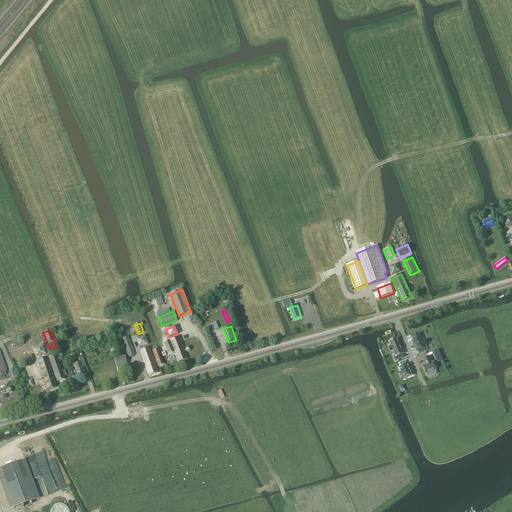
[(414,340),(412,341),(417,351),(418,351),(419,354),(428,350),(426,345),(424,340),(422,335),(420,337),(418,334),(413,336),(414,340)]
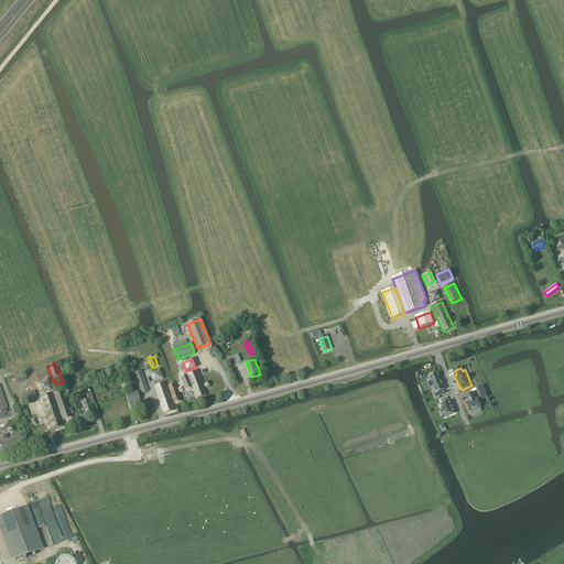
[(134,372),(142,393),(149,391),(141,370),(134,372)]
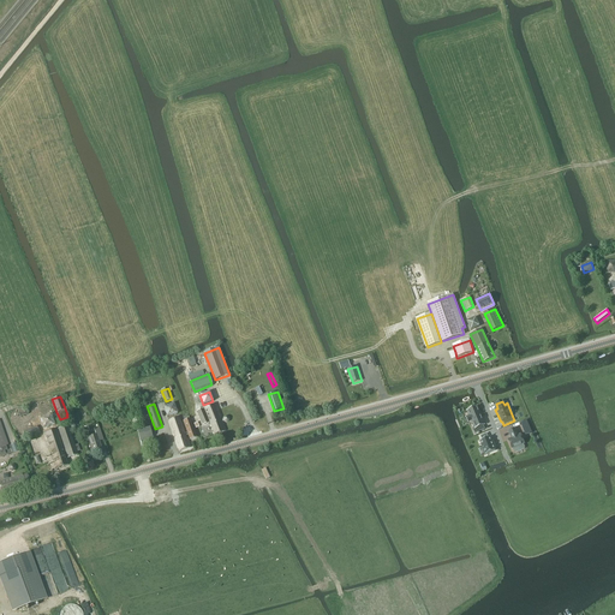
[(222,419),(221,421),(215,405),(204,408),(196,412),(202,425),(210,423),(214,435),(225,430),(221,422),(224,421),(224,422),(225,423),(226,423),(227,423),(228,422),(230,421),(230,419),(230,418),(228,418),(228,417),(227,417),(226,416),(225,417),(224,417),(224,418),(222,419)]
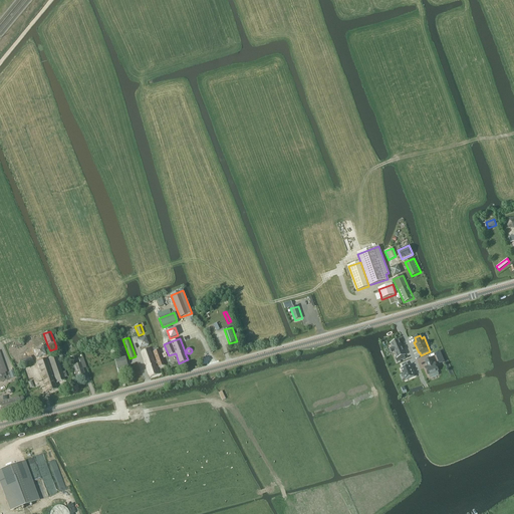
[(21,342),(20,339),(14,341),(15,342),(17,348),(24,346),(25,341),(24,341),(24,340),(22,341),(22,342),(21,342)]
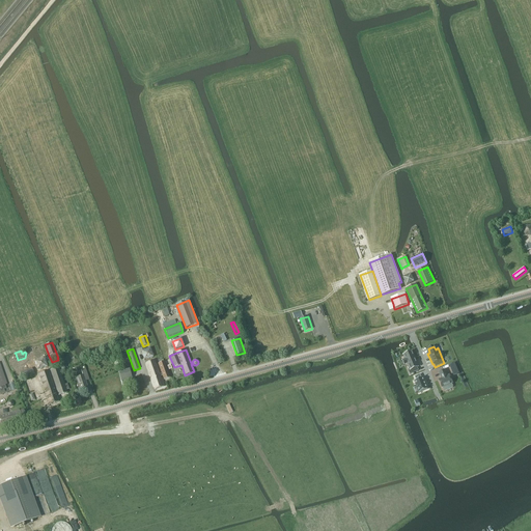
[(406,359),(402,361),(404,364),(408,363),(410,369),(409,370),(410,374),(419,370),(418,367),(412,352),(403,355),(406,359)]
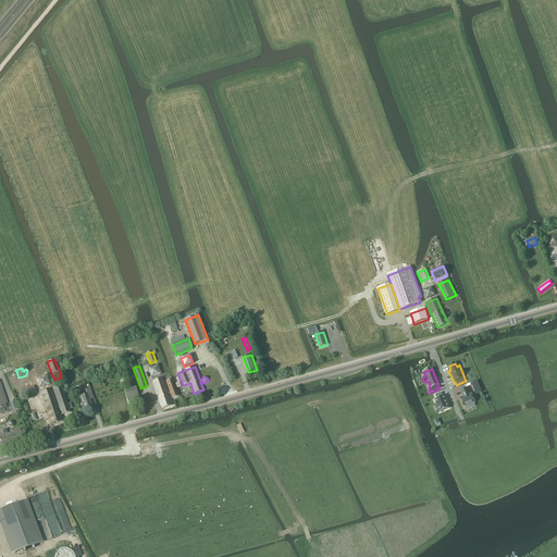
[(39,390),(50,385),(47,374),(35,379),(39,390)]
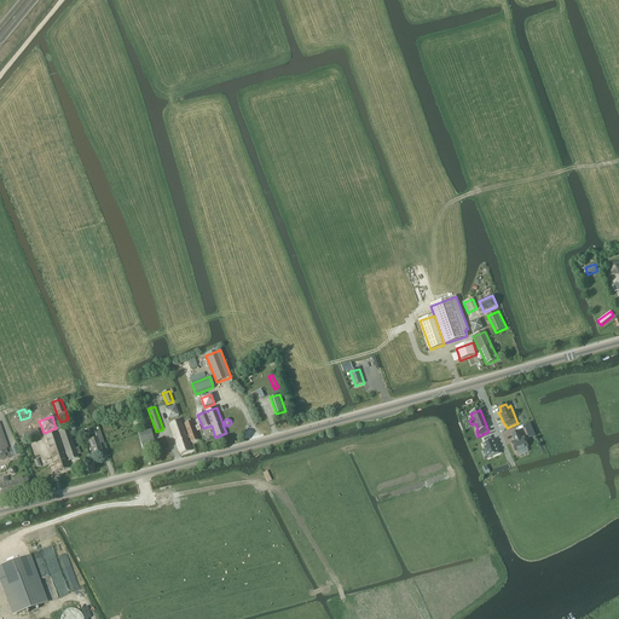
[(184,423),(189,435),(186,437),(180,420),(169,423),(180,453),(192,450),(189,441),(187,441),(186,439),(190,438),(191,443),(197,440),(191,421),(184,423)]
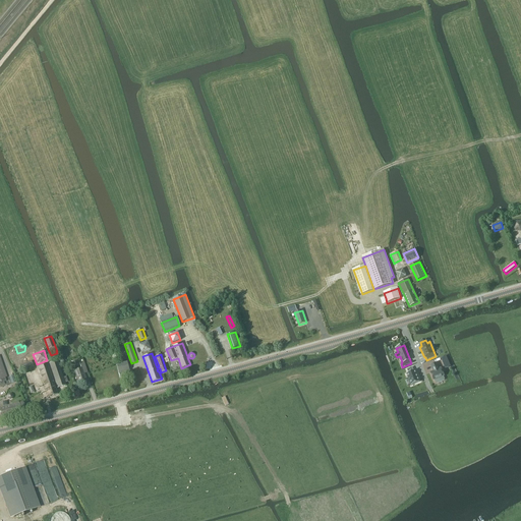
[(0,356),(0,387),(15,382),(13,375),(7,378),(0,356)]
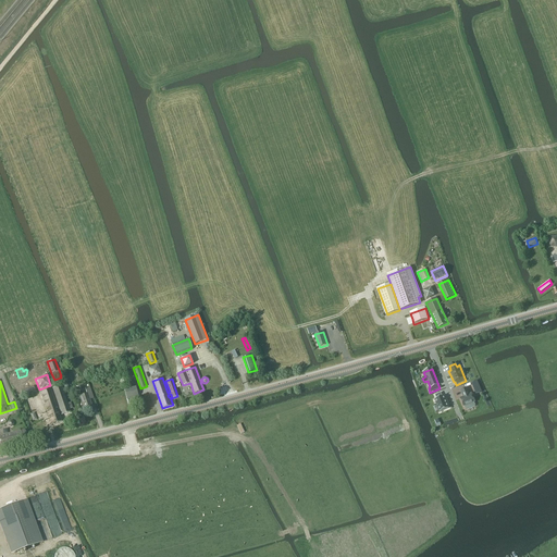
[(477,381),(472,383),(477,394),(481,392),(477,381)]
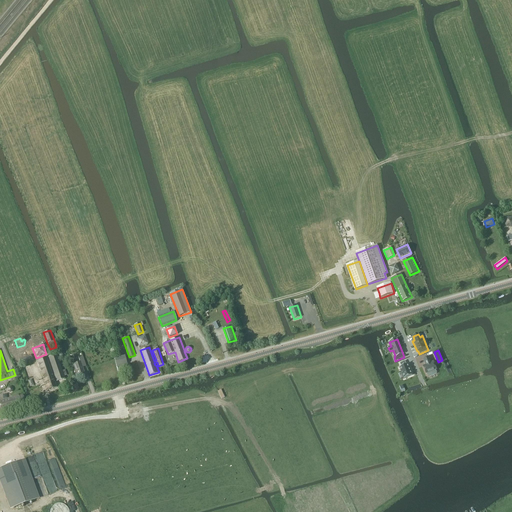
[(47,390),(57,387),(53,377),(55,376),(56,381),(65,378),(64,376),(67,375),(65,370),(62,371),(57,354),(48,357),(54,374),(53,375),(47,358),(37,361),(47,390)]
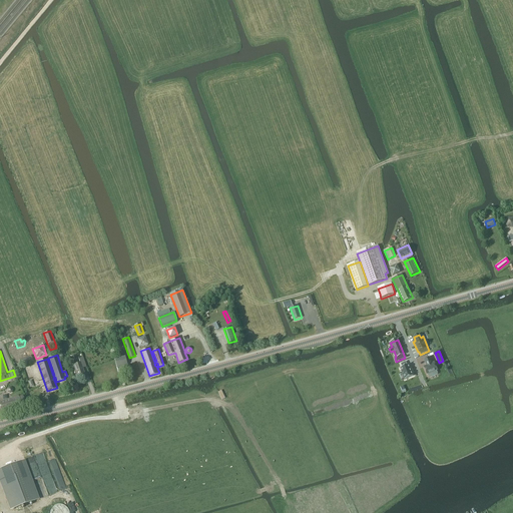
[(117,368),(127,365),(125,357),(122,358),(115,360),(117,368)]
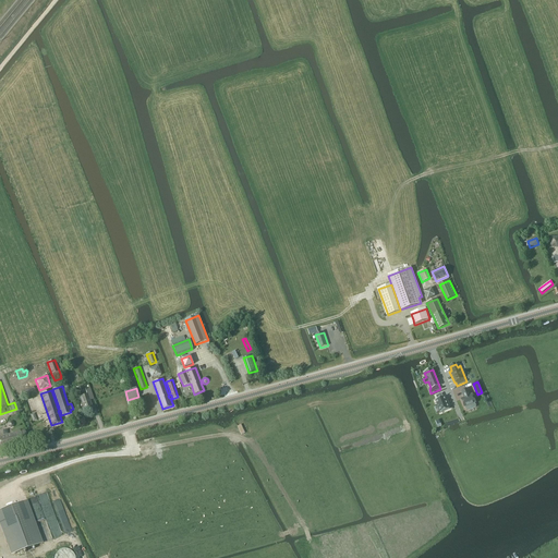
[(465,398),(461,399),(464,408),(465,407),(466,410),(476,405),(475,403),(475,402),(472,395),(471,396),(468,389),(461,391),(463,397),(464,396),(465,398)]
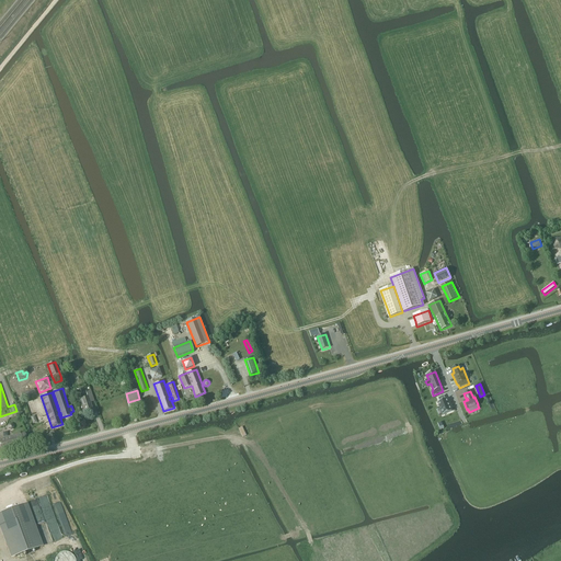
[(441,402),(438,402),(443,415),(451,411),(450,407),(449,403),(448,403),(447,399),(446,399),(444,396),(438,398),(441,402)]
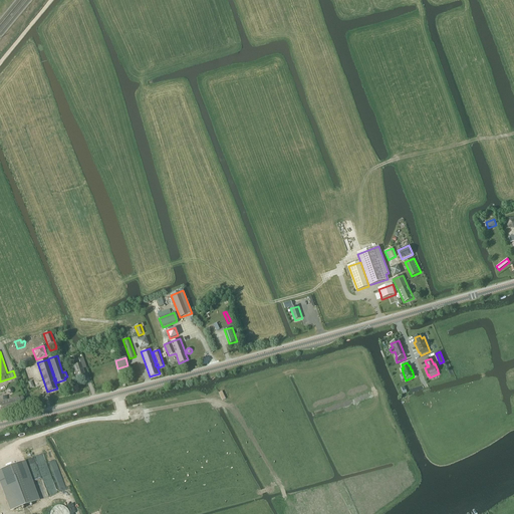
[(80,363),(73,365),(75,371),(74,371),(76,378),(84,375),(80,363)]
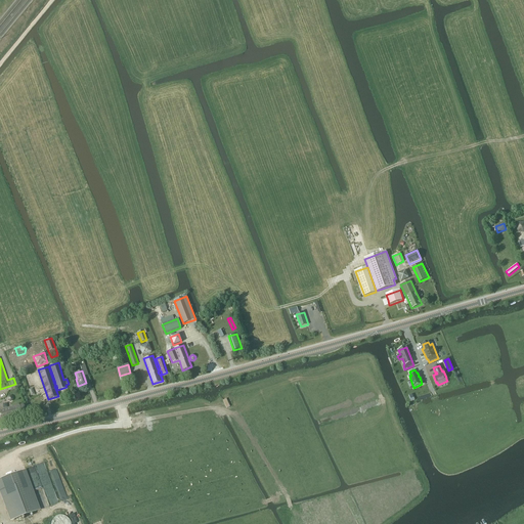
[(0,417),(1,421),(26,413),(24,403),(19,404),(19,403),(12,406),(12,407),(0,410),(0,417)]
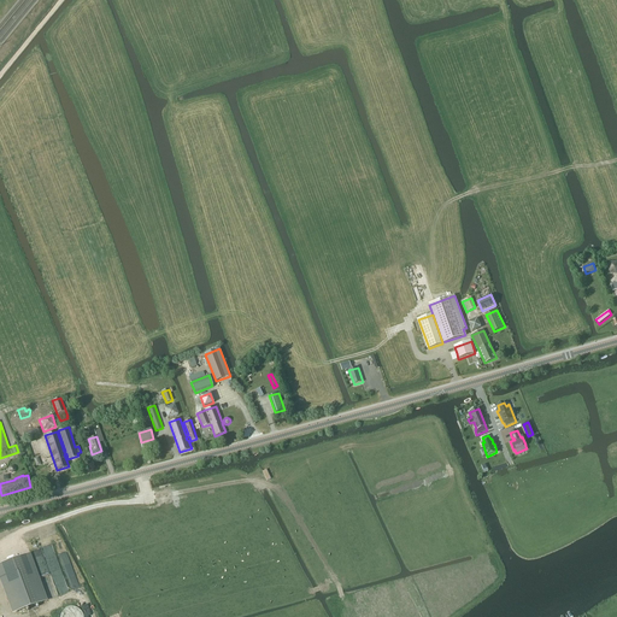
[(25,556),(0,565),(17,611),(42,603),(25,556)]
